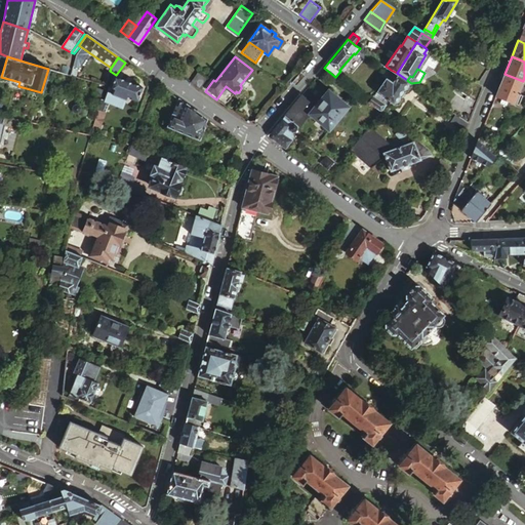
[(201,88),(209,77),(201,70),(192,82),(201,88)]
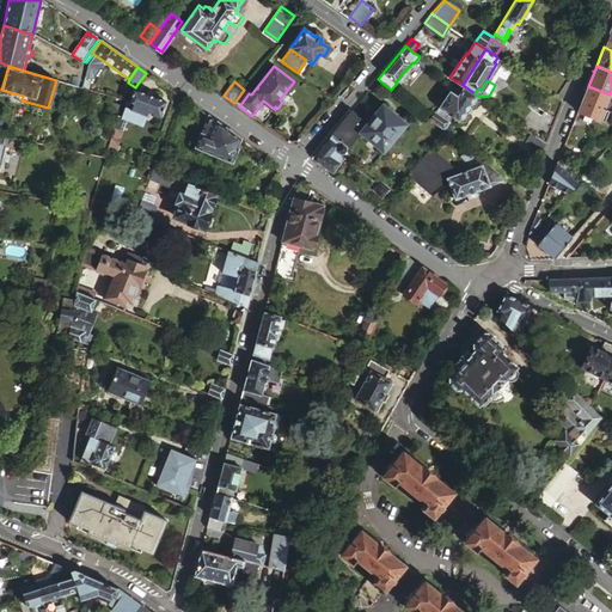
[(463,85),(456,81),(451,89),(457,93),(463,85)]
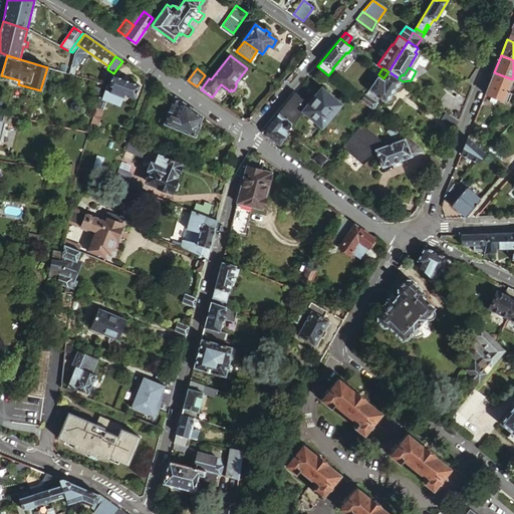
[(399,78),(389,71),(383,78),(378,74),(361,100),(372,108),(376,101),(373,99),(376,95),(382,100),(387,100),(390,94),(389,92),(388,91),(391,87),(394,89),(400,79),(399,78)]
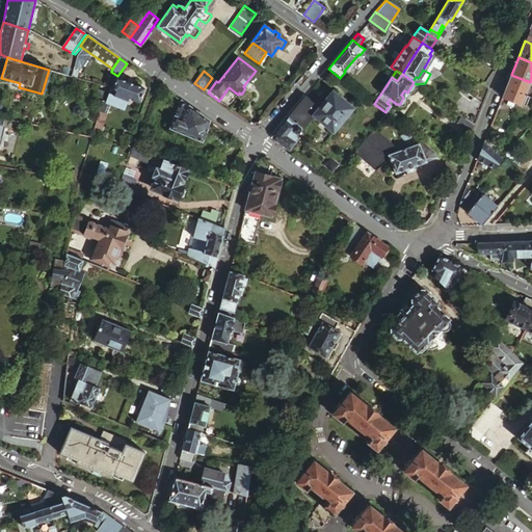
[(526,94),(530,82),(511,75),(503,95),(503,96),(525,105),(529,95),(526,94)]
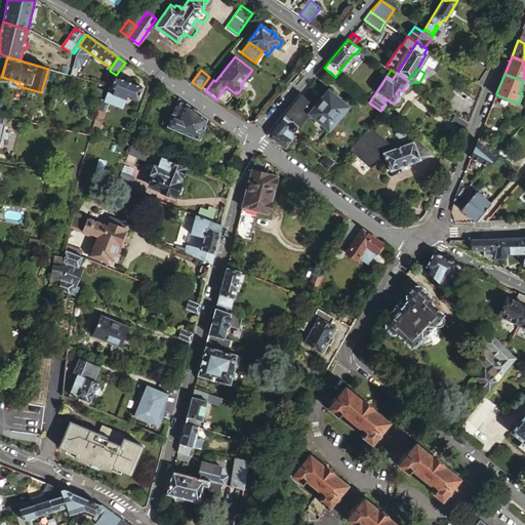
[(101,99),(92,130),(99,133),(109,103),(122,108),(126,96),(137,101),(143,88),(115,77),(110,87),(112,87),(110,92),(107,91),(104,101),(101,99)]
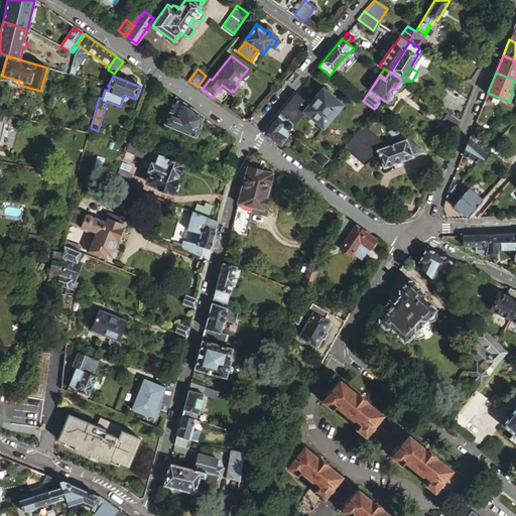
[(99,96),(101,89),(95,87),(93,93),(99,96)]
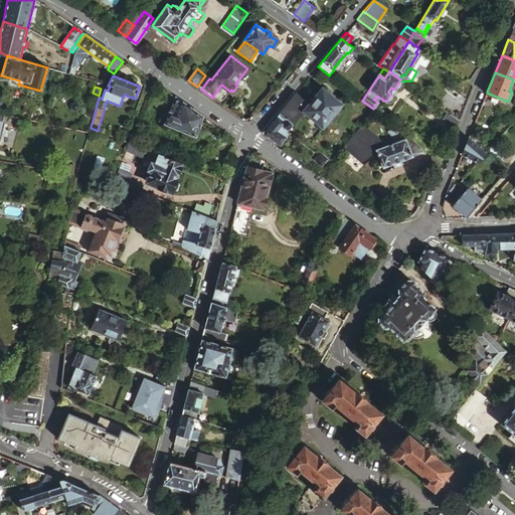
[(308,103),(296,93),(280,113),(292,123),(301,112),(322,128),(342,105),(321,87),(308,103)]
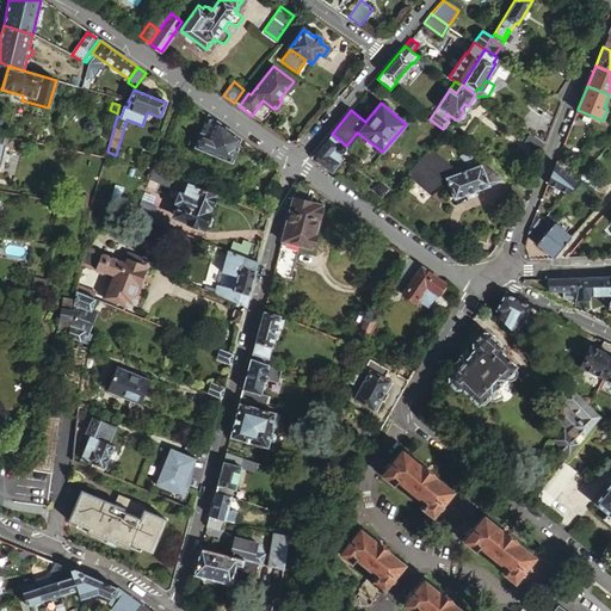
[(240,139),(208,117),(195,147),(232,162),(238,148),(236,148),(240,139)]
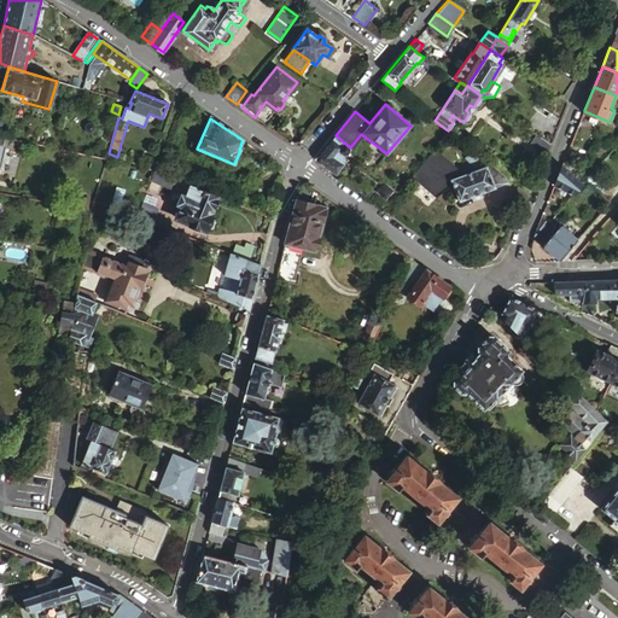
[(94,132),(95,128),(93,124),(91,123),(87,126),(86,129),(87,133),(91,134),(94,132)]
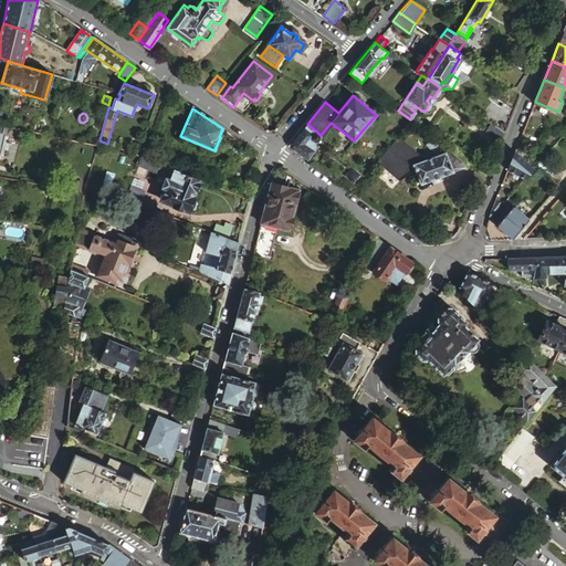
[(505,132),(510,122),(498,117),(494,124),(505,132)]
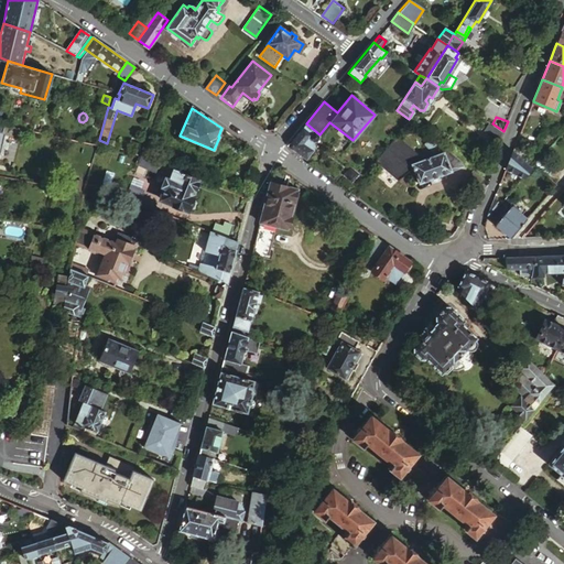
[(293,148),(307,159),(318,144),(314,141),(320,134),(306,123),(292,141),(293,148)]
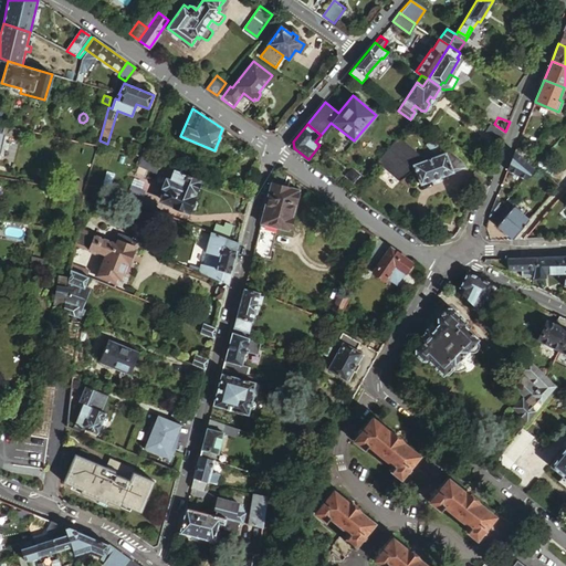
[(494,124),(489,132),(502,140),(505,132),(494,124)]
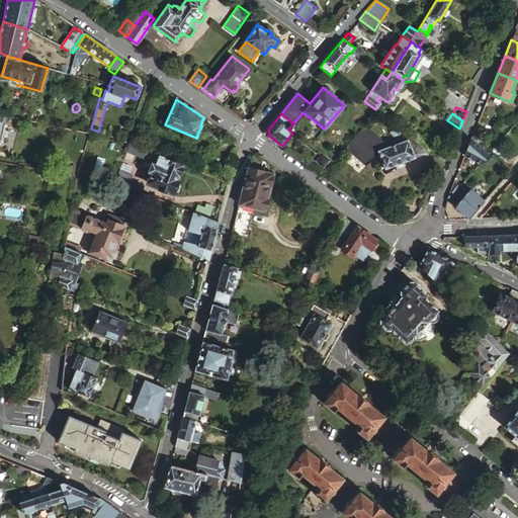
[(430,150),(392,121),(386,127),(399,141),(377,149),(384,168),(430,150)]
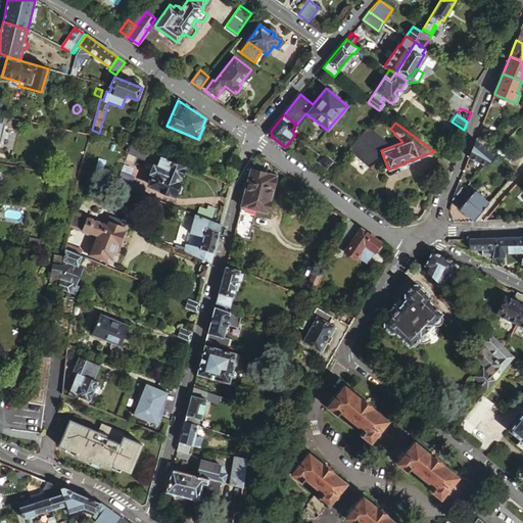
[(475,140),(468,156),(485,163),(493,152),(475,140)]
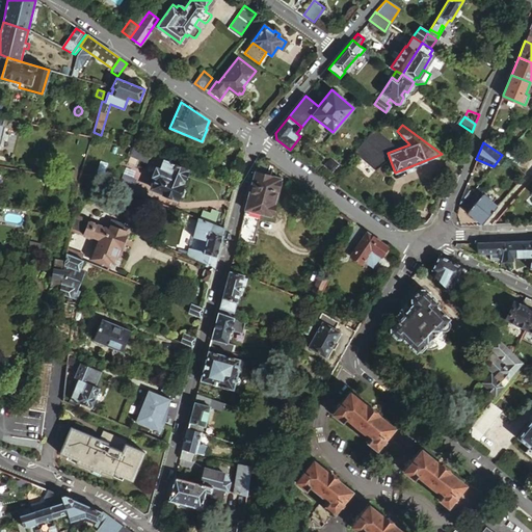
[(512,145),(503,156),(514,165),(520,159),(515,155),(519,151),(512,145)]
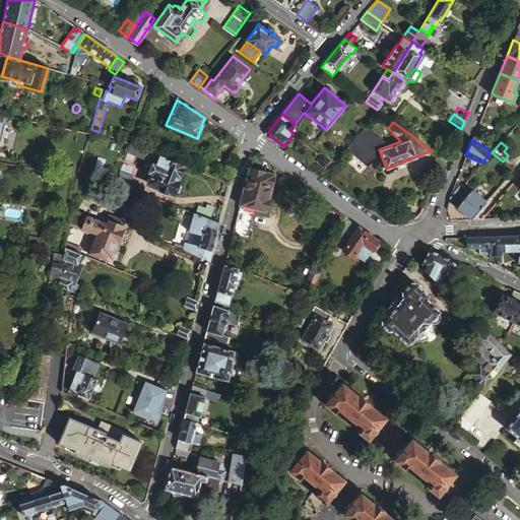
[(145,150),(130,144),(124,158),(132,161),(135,154),(142,157),(145,150)]
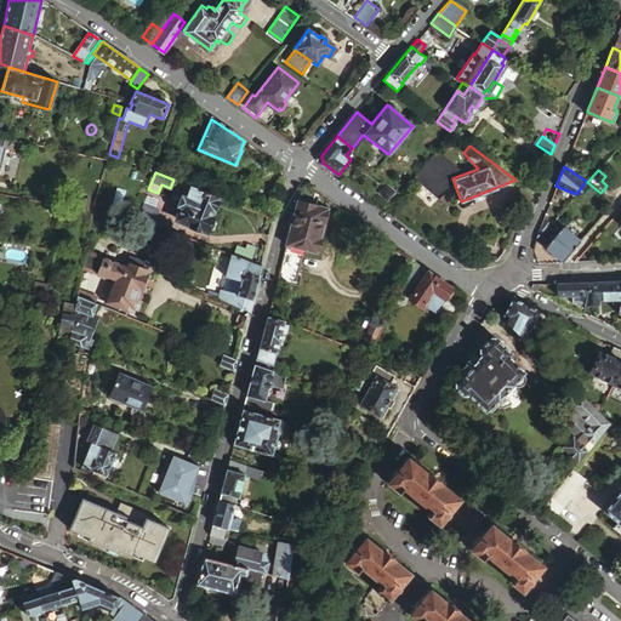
[(386,209),(400,192),(382,177),(369,195),(386,209)]
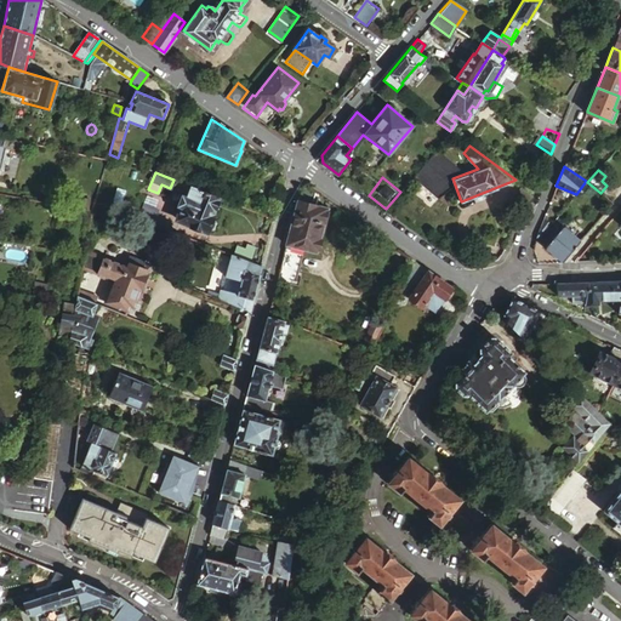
[(217,197),(191,186),(186,198),(182,197),(181,198),(176,208),(181,209),(177,220),(205,231),(206,229),(209,229),(209,231),(210,231),(210,229),(214,228),(215,227),(215,226),(216,224),(217,223),(216,222),(215,222),(214,220),(215,218),(214,217),(212,217),(211,217),(211,216),(210,215),(217,197)]
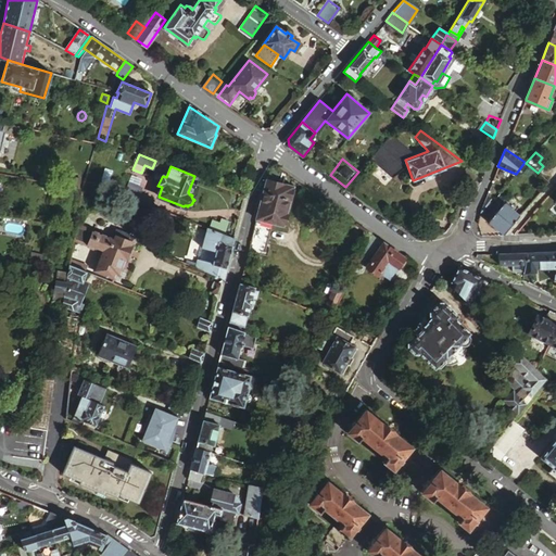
[(477,174),(468,166),(463,173),(472,180),(477,174)]
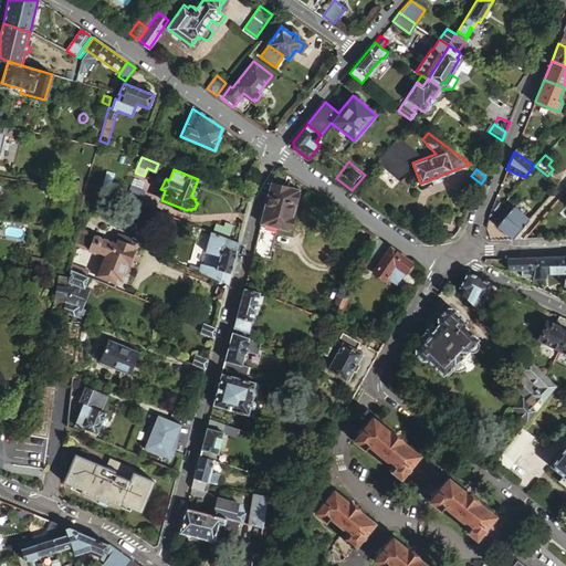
[(70,190),(79,191),(80,185),(62,181),(61,188),(63,189),(70,190)]
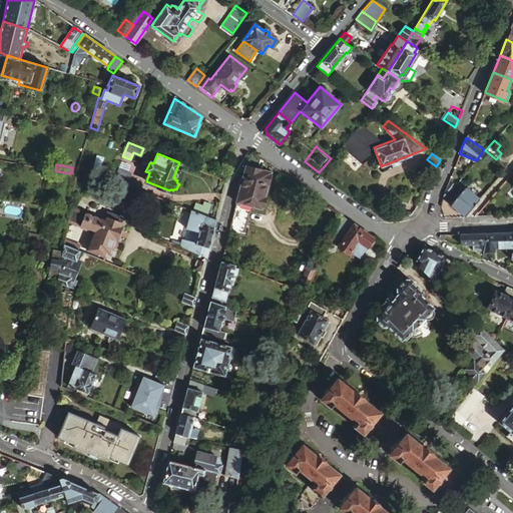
[(235,201),(262,208),(271,171),(245,164),(235,201)]
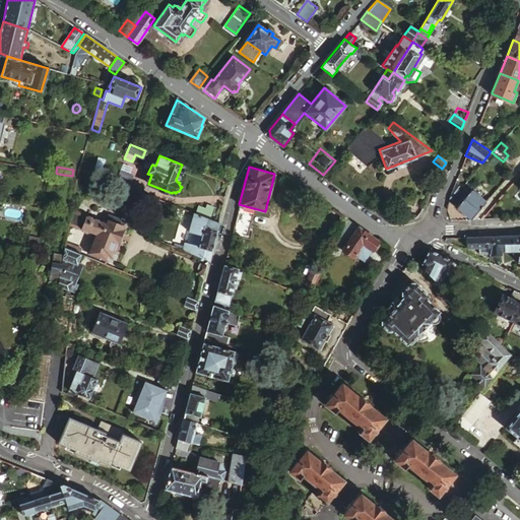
[(453,197),(449,199),(448,201),(456,207),(470,190),(475,184),(469,179),(457,193),(453,197)]
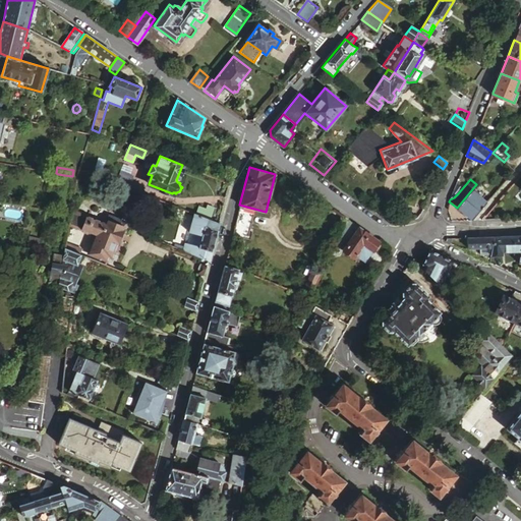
[(454,196),(462,186),(455,183),(452,190),(450,196),(450,198),(454,196)]
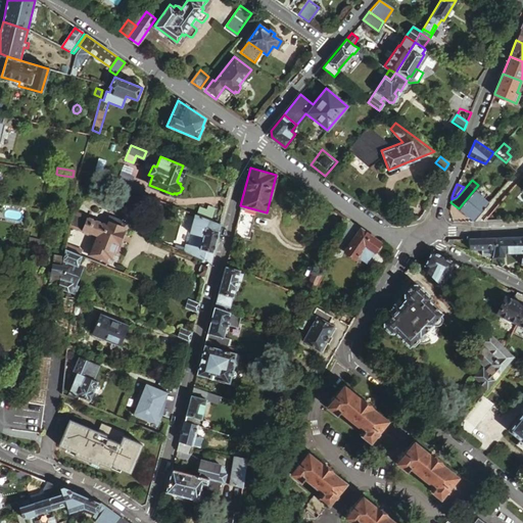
[(458,208),(472,222),(473,222),(488,204),(481,198),(482,197),(476,192),(475,192),(473,191),(459,208),(458,208)]
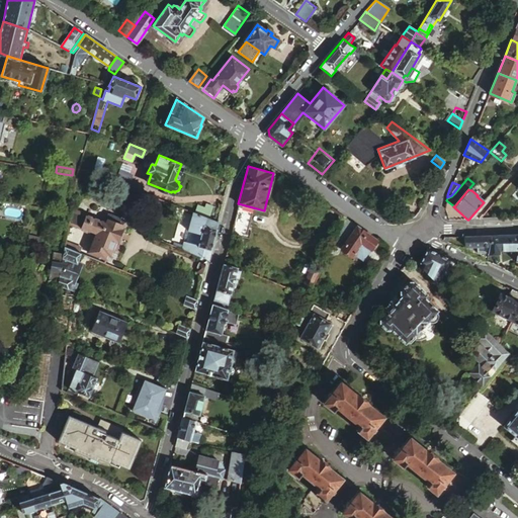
[(143,213),(150,203),(144,198),(136,208),(143,213)]
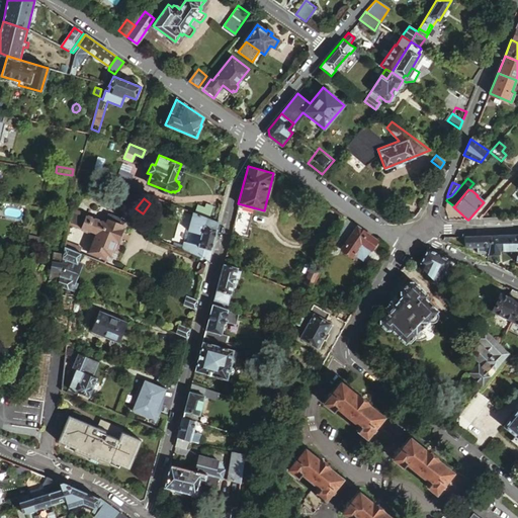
[(264,210),(238,203),(233,224),(258,231),(264,210)]
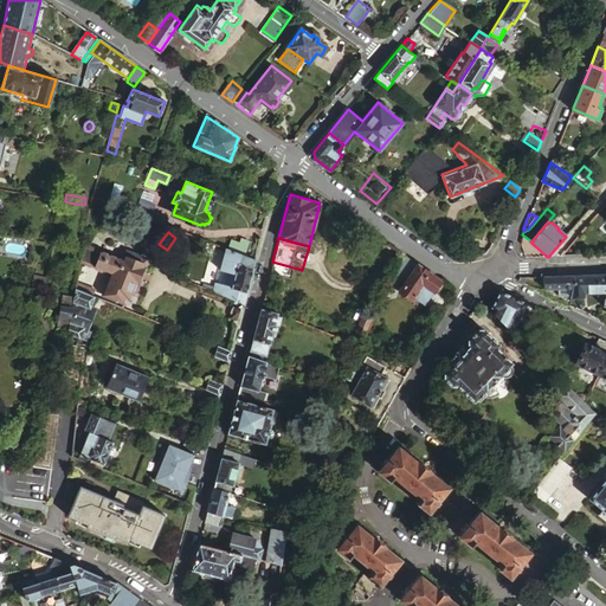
[(126,260),(86,245),(85,251),(83,262),(114,275),(105,296),(126,304),(129,295),(134,296),(140,282),(143,281),(147,272),(144,270),(146,269),(126,260)]
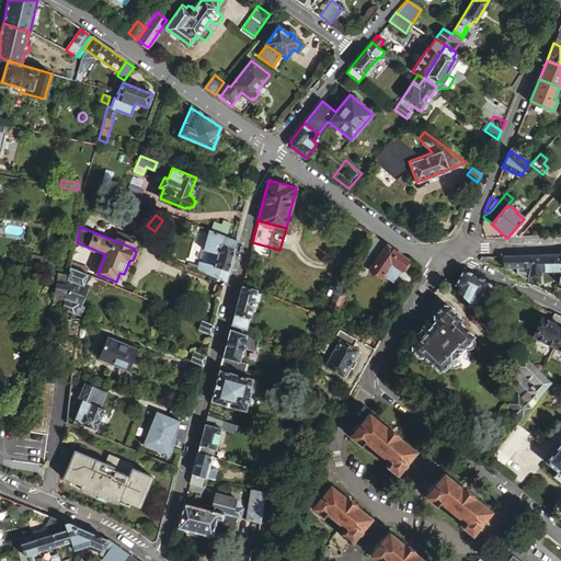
[(422,239),(430,239),(432,236),(431,230),(427,228),(423,228),(420,231),(422,239)]
